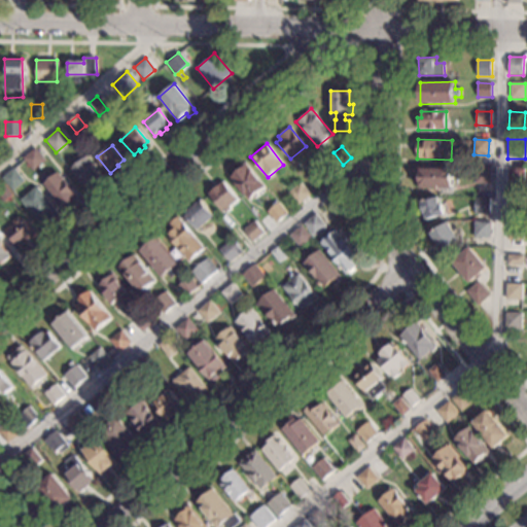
[(44,161),(33,171),(22,159),(33,148),(44,161)]
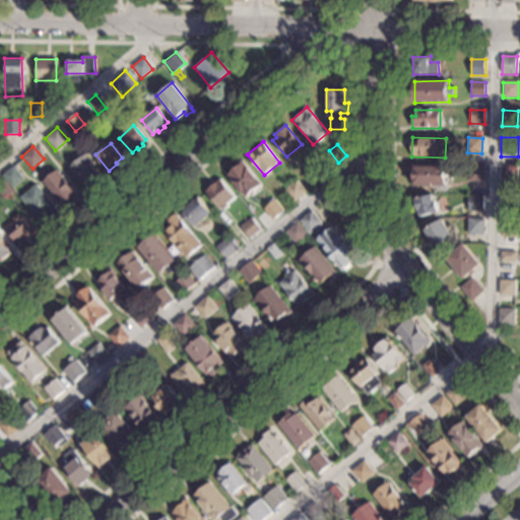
[(101,175),(85,187),(69,167),(84,154),(101,175)]
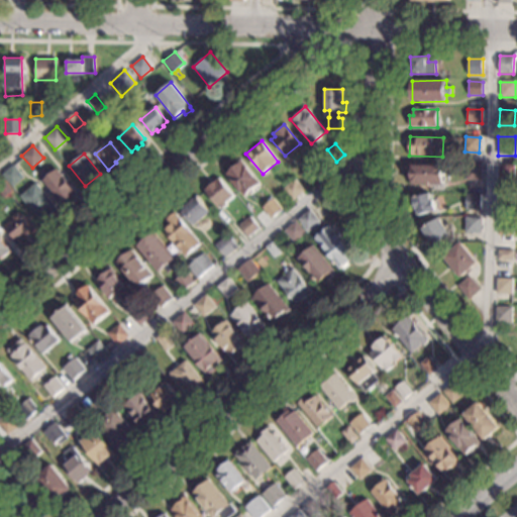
[(262,185),(246,197),(226,173),(234,166),(233,165),(240,159),(262,185)]
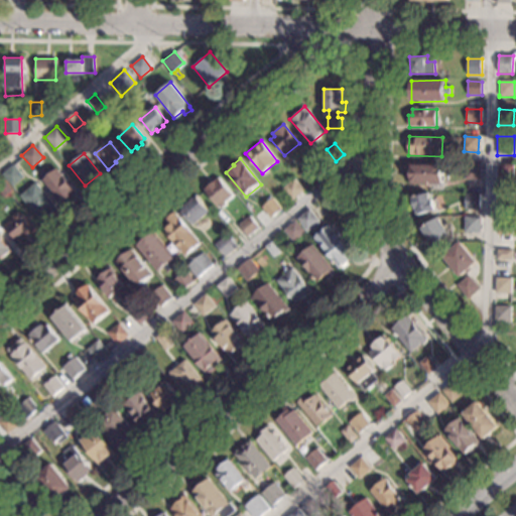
[(324,171),(315,178),(304,166),(313,159),(324,171)]
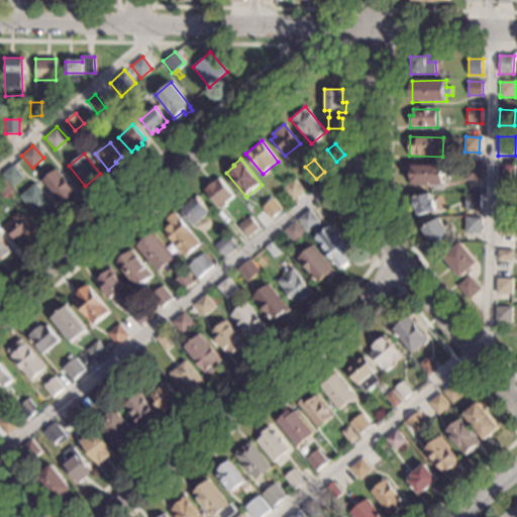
[(515,165),(514,183),(498,182),(499,165),(515,165)]
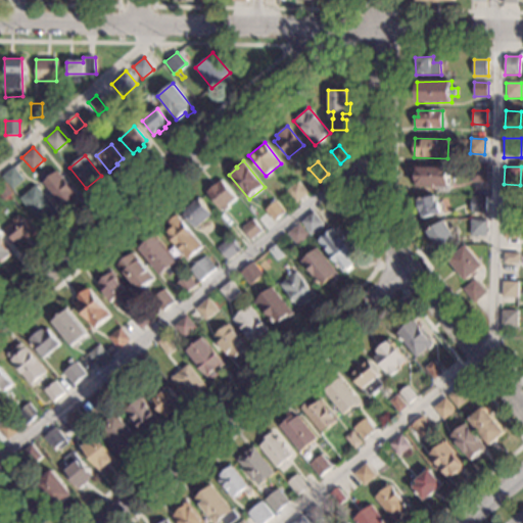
[(13,168),(22,179),(11,189),(1,177),(13,168)]
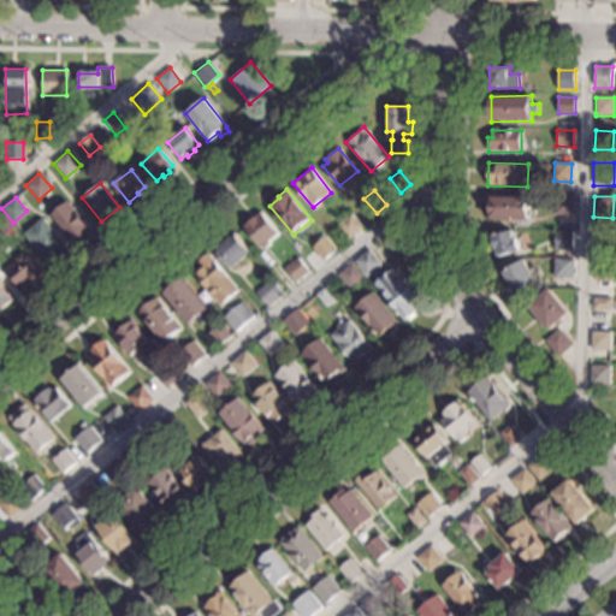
[(529,199),(528,220),(489,219),(490,197),(529,199)]
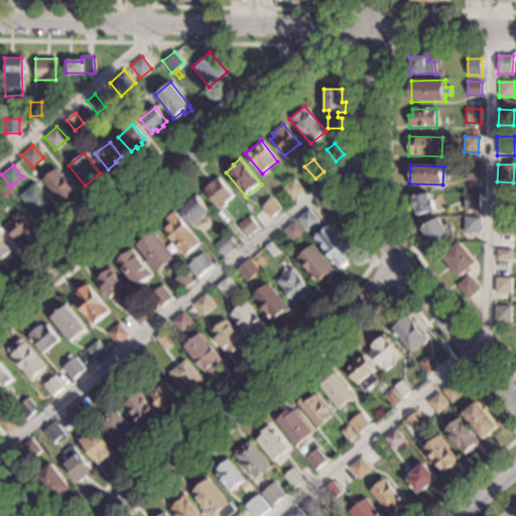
[(480,178),(465,178),(465,165),(472,165),(480,165),(480,178)]
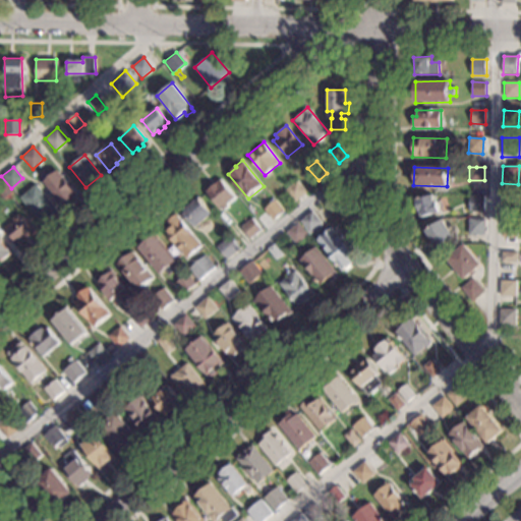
[(78,193),(75,195),(75,201),(75,203),(66,210),(44,181),(58,169),(78,193)]
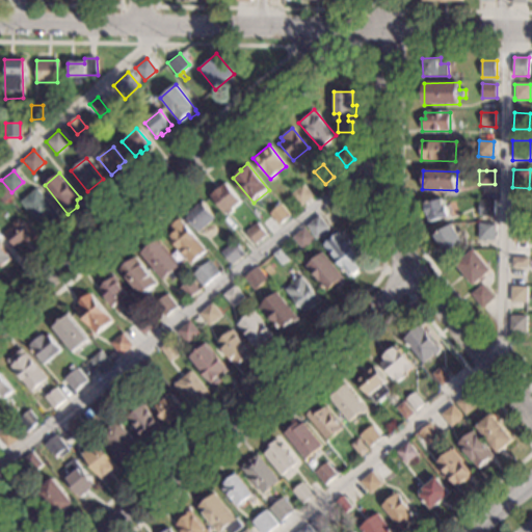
[(240,202),(231,209),(232,210),(228,214),(227,213),(224,214),(209,195),(224,183),(240,202)]
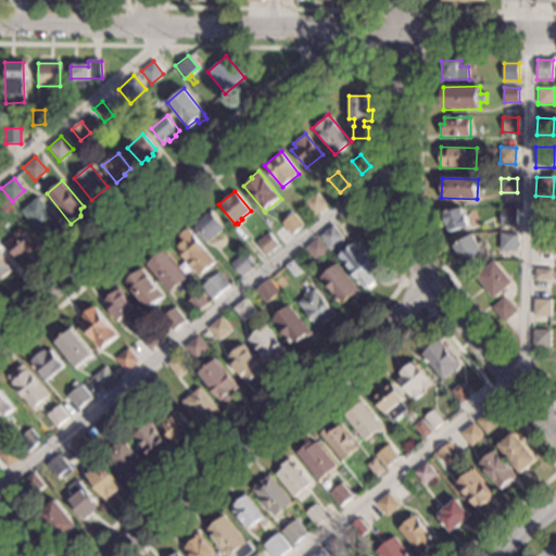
[(326,205),(313,216),(303,202),(316,192),(326,205)]
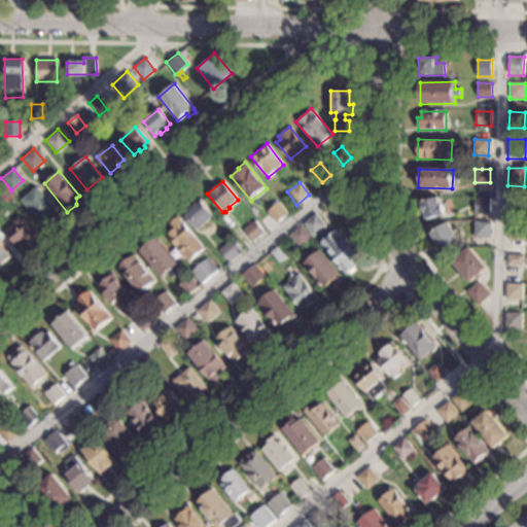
[(11,196),(3,202),(0,198),(0,183),(1,183),(11,196)]
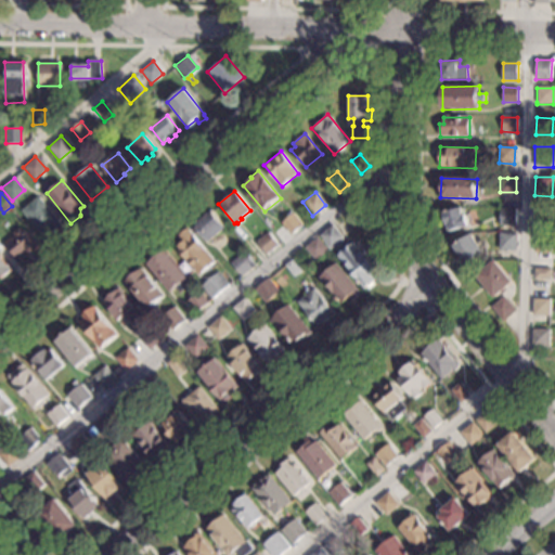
[(63,227),(46,241),(21,210),(39,196),(63,227)]
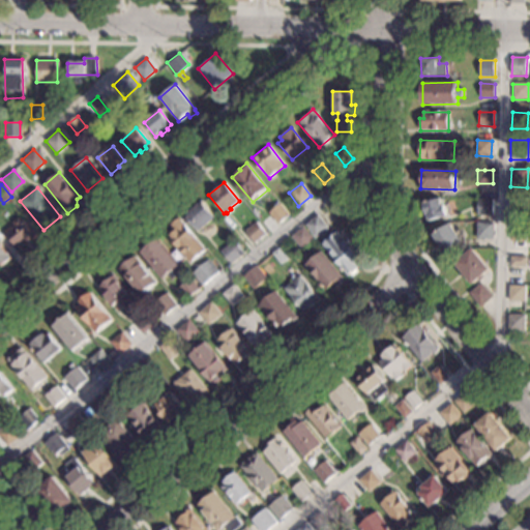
[(442,206),(444,205),(448,216),(442,218),(442,216),(429,222),(421,203),(431,199),(432,201),(439,198),(442,206)]
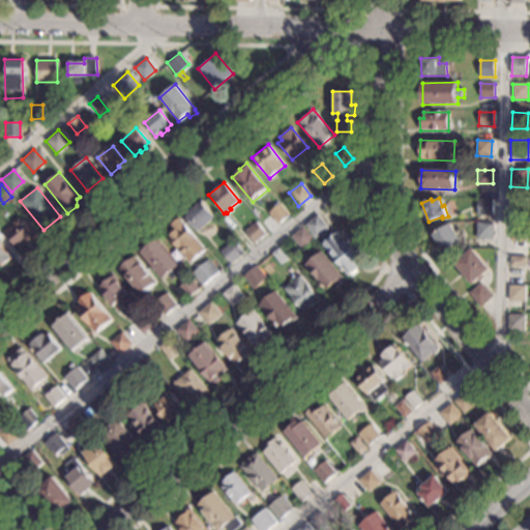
[(493,200),(492,215),(476,215),(477,199),(493,200)]
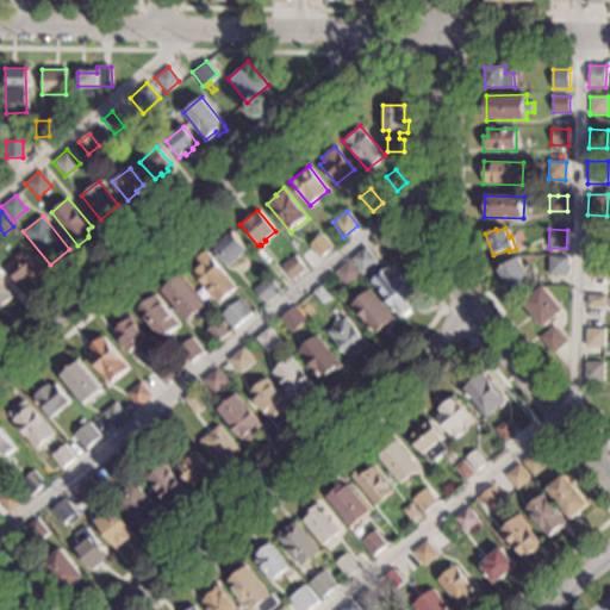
[(248,249),(226,266),(215,250),(217,248),(216,246),(231,234),(232,235),(235,234),(248,249)]
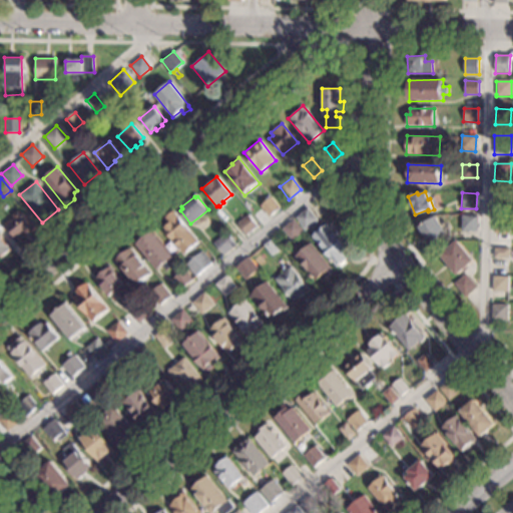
[(280,207),(268,217),(259,206),(271,196),(280,207)]
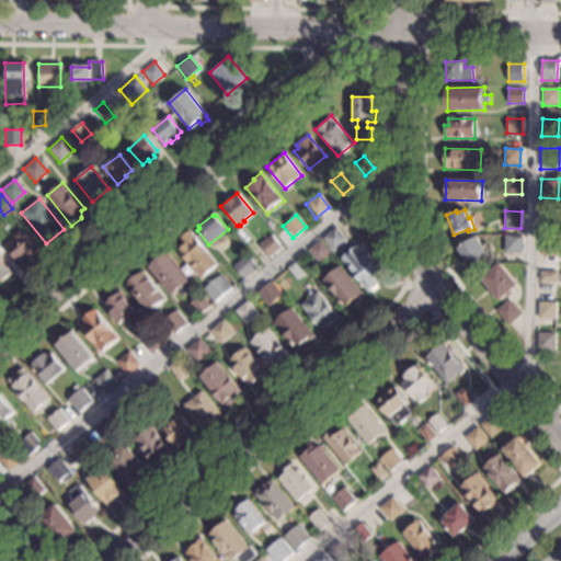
[(346,240),(333,251),(322,238),(335,228),(346,240)]
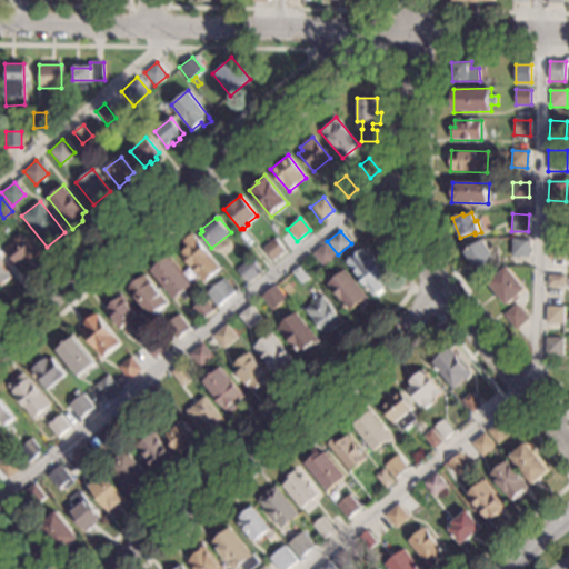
[(39,252),(26,263),(25,262),(20,267),(5,249),(15,240),(13,239),(21,232),(39,252)]
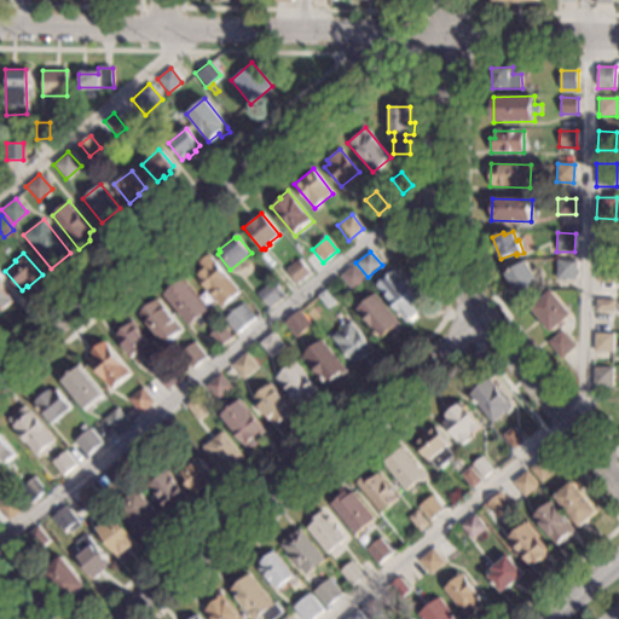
[(239,293),(221,306),(197,275),(204,270),(198,262),(209,254),(239,293)]
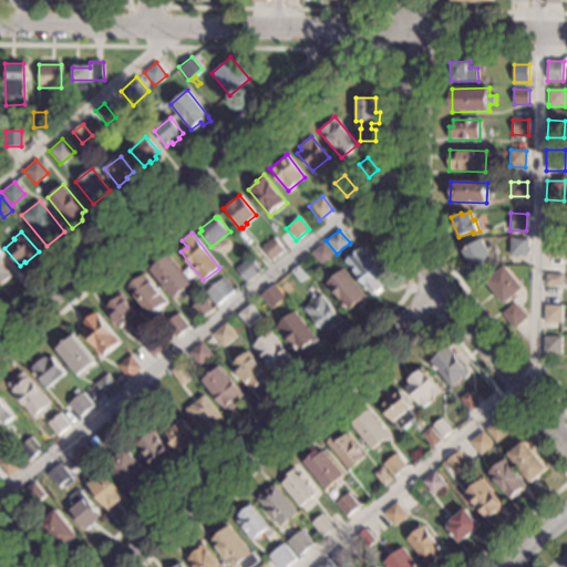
[(285,249),(272,260),(261,247),(274,237),(285,249)]
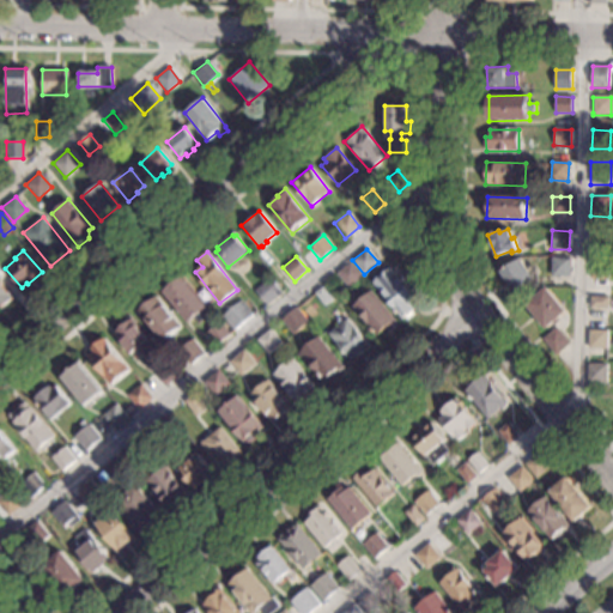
[(570,277),(552,277),(552,258),(570,258),(570,277)]
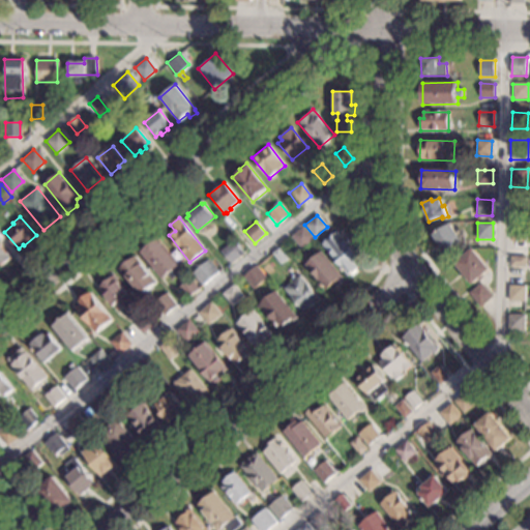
[(462,241),(444,253),(433,235),(450,224),(462,241)]
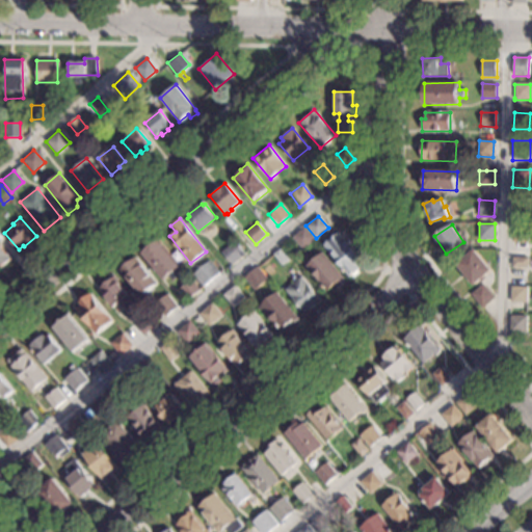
[(314,239),(301,249),(292,238),(304,227),(314,239)]
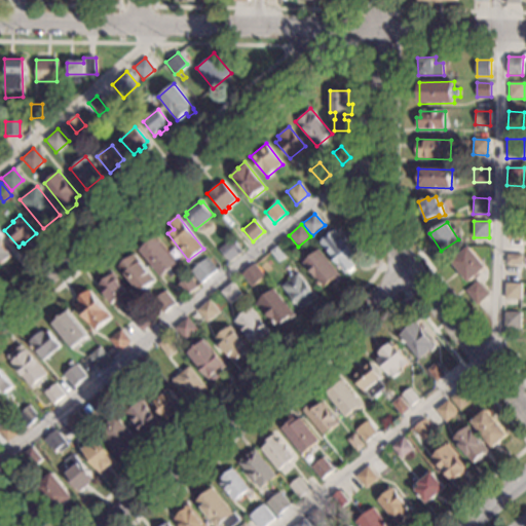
[(523,239),(508,239),(508,226),(523,226),(523,239)]
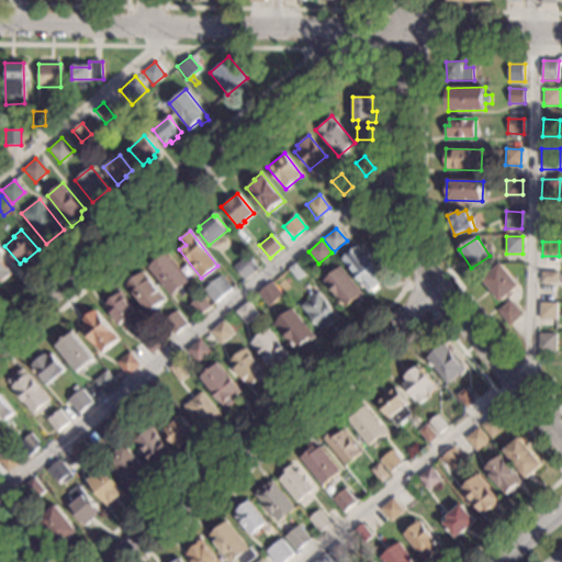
[(381,272),(375,278),(380,283),(369,292),(341,259),(359,245),(381,272)]
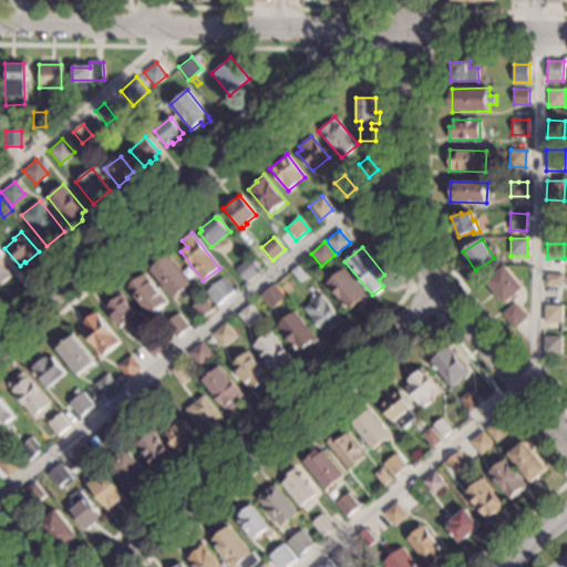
[(193,285),(187,290),(191,294),(184,299),(179,294),(174,299),(151,270),(168,256),(193,285)]
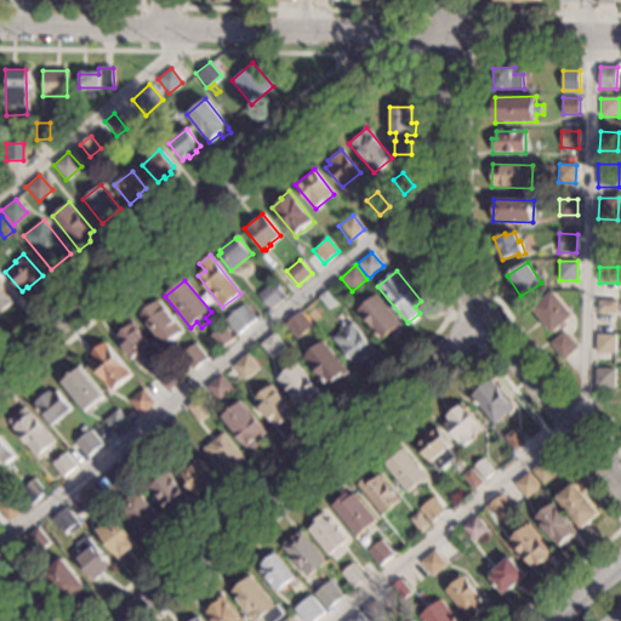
[(285,295),(266,311),(254,296),(273,280),(285,295)]
